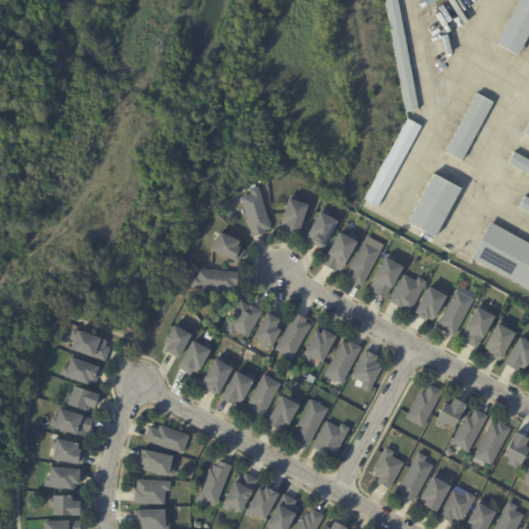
[(397,0),(399,7),(418,111),(406,113),(384,0),(397,0)]
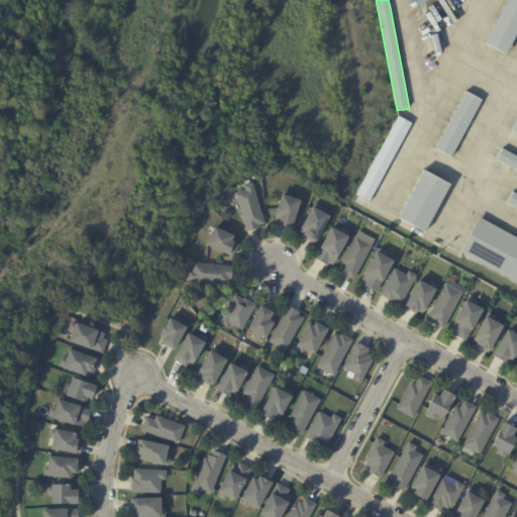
[(516,0),(516,34),(507,55),(485,43),(507,0),(516,0)]
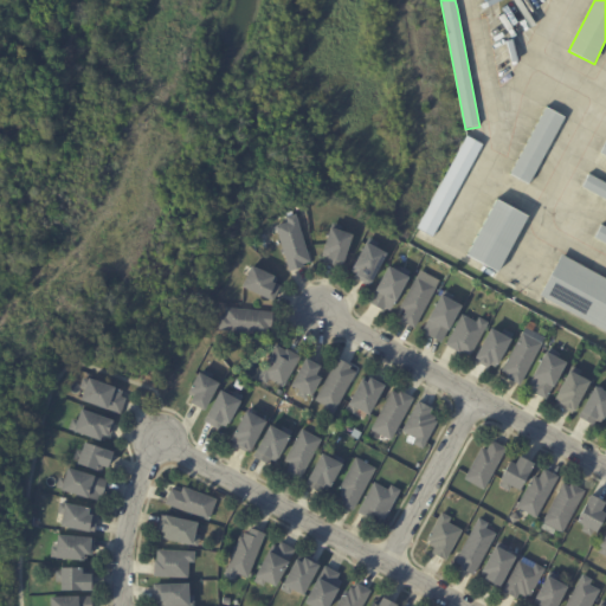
[(565,118),(529,185),(511,175),(547,109),(565,118)]
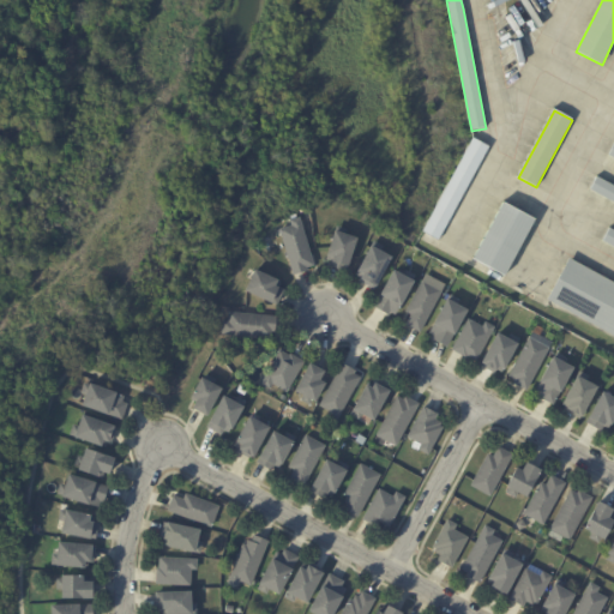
[(489,146),(439,241),(423,233),(474,138),(489,146)]
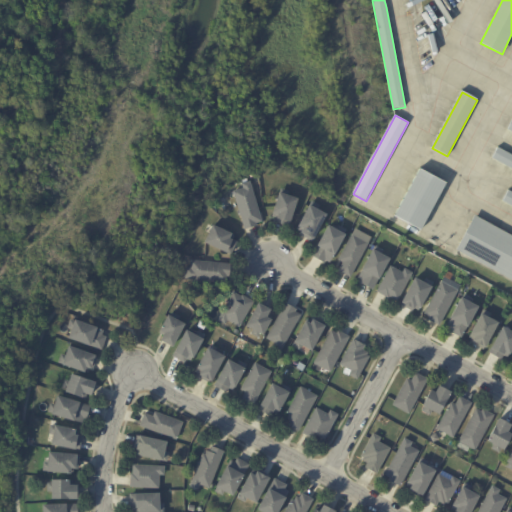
[(511,155),(511,168),(493,158),(498,148),(511,155)]
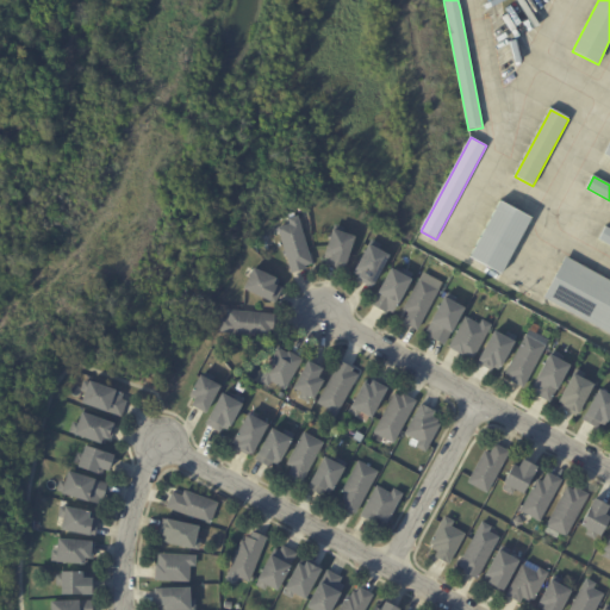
[(531,219),(500,275),(471,257),(500,203),(531,219)]
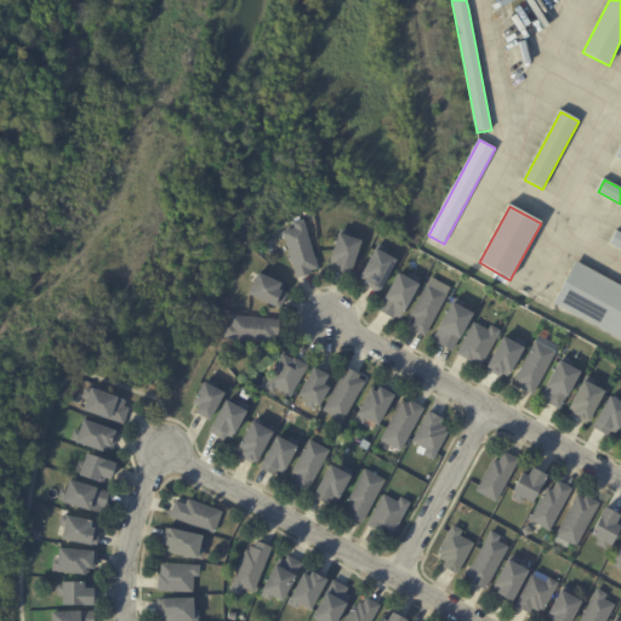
[(314,258),(318,269),(311,272),(312,274),(297,279),(284,233),(295,231),(294,224),(303,221),(314,258)]
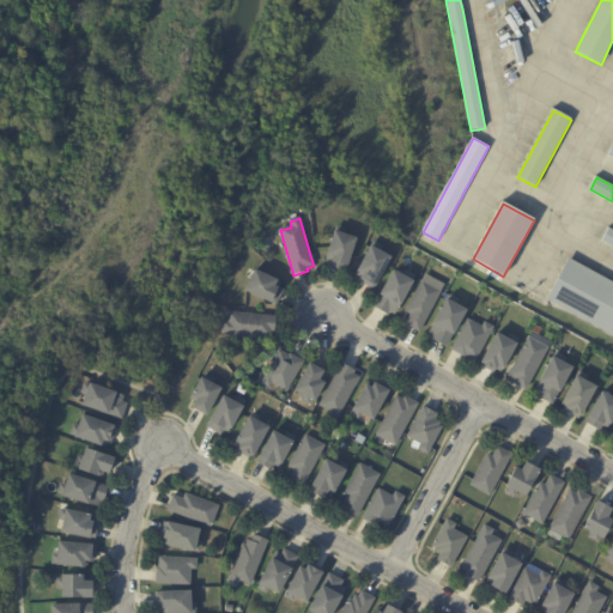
[(610,246),(612,237),(612,230),(606,228),(600,241),(610,246)]
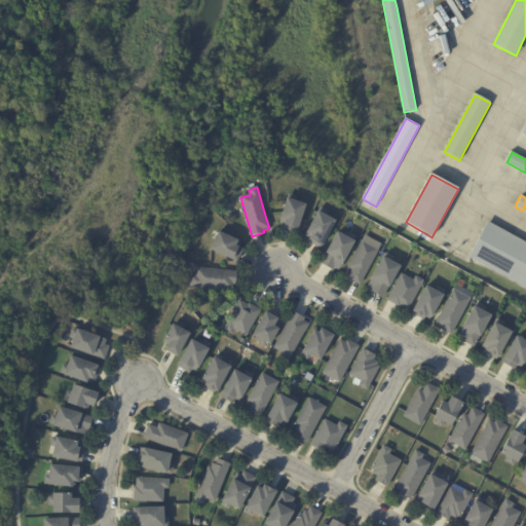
[(305,205),(296,233),(284,229),(285,224),(279,222),(287,198),(305,205)]
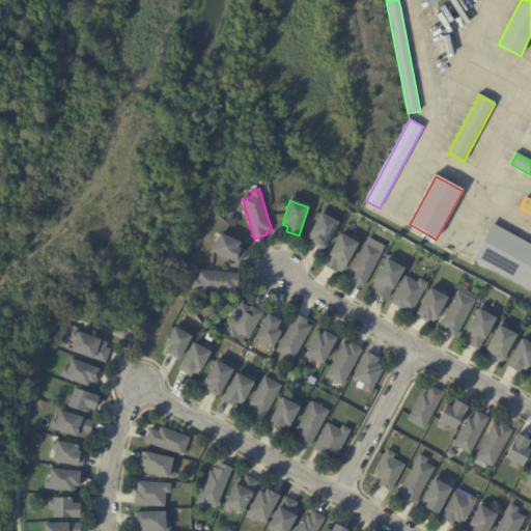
[(338,223),(324,250),(311,244),(313,241),(308,238),(322,214),(323,214),(324,211),(331,214),(329,218),(338,223)]
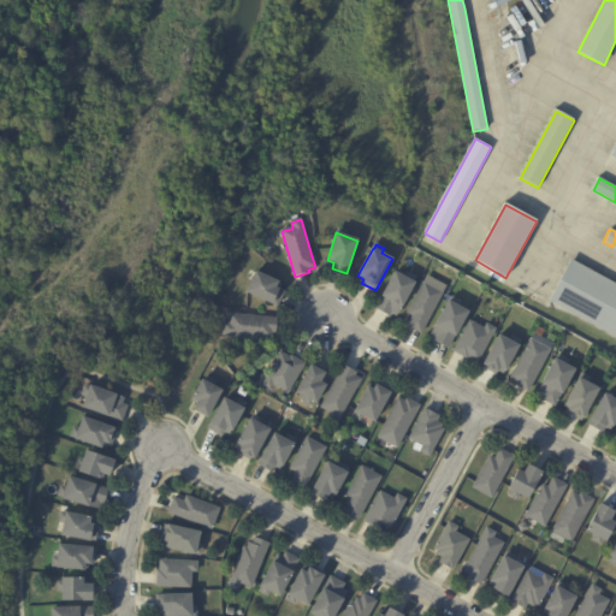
[(570,261),(615,285),(615,337),(550,302),(570,261)]
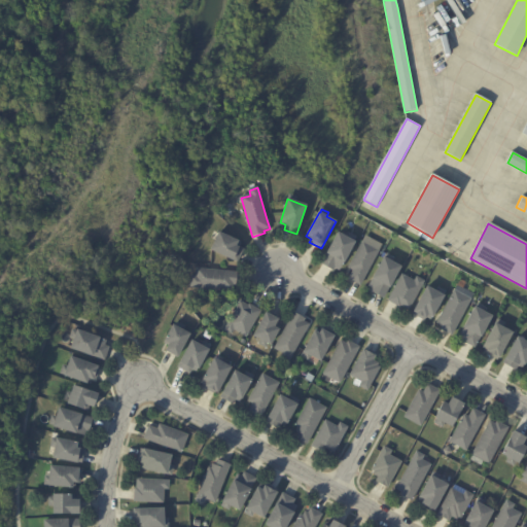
[(240,246),(239,248),(243,250),(238,262),(211,250),(218,233),(241,243),(240,246)]
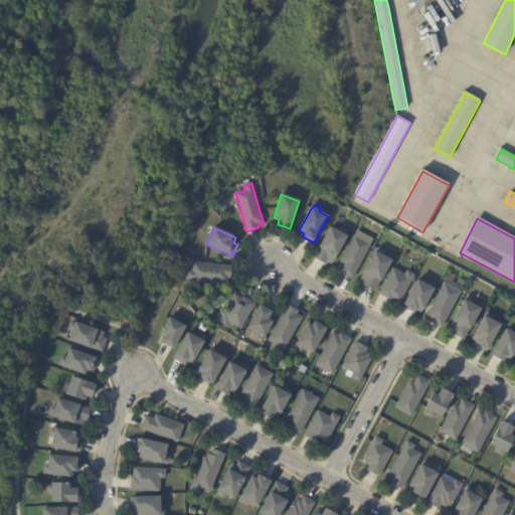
[(338,232),(341,228),(348,232),(346,236),(347,236),(332,265),(327,262),(326,265),(314,259),(330,227),(338,232)]
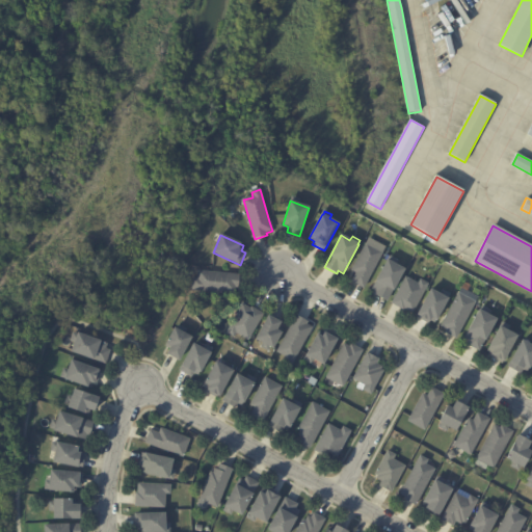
[(383,253),(364,289),(352,282),(356,273),(351,271),(367,243),(383,253)]
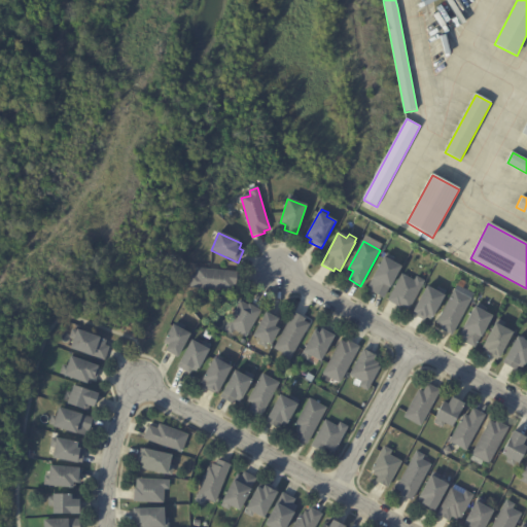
[(401,268),(384,299),(372,292),(374,289),(369,286),(384,258),(385,258),(387,254),(395,258),(392,262),(401,268)]
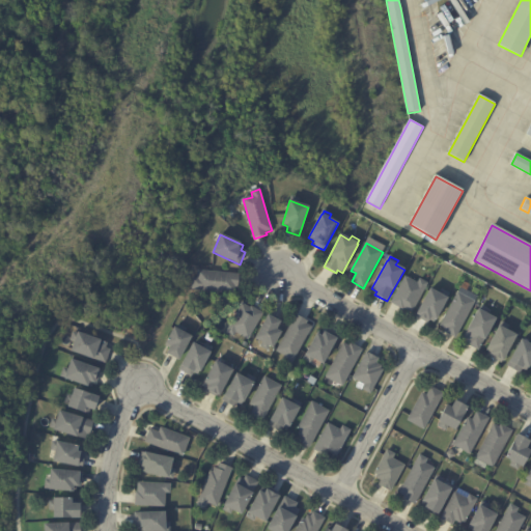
[(239,275),(238,288),(234,287),(233,295),(191,289),(192,279),(197,279),(198,271),(239,275)]
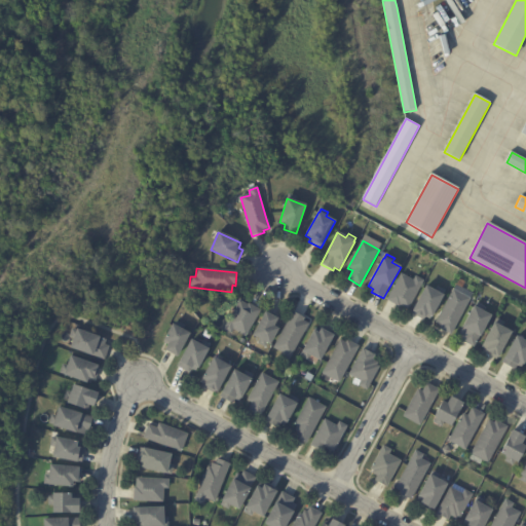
[(402,275),(414,282),(416,277),(423,282),(409,310),(400,305),(399,306),(387,301),(402,274),(402,275)]
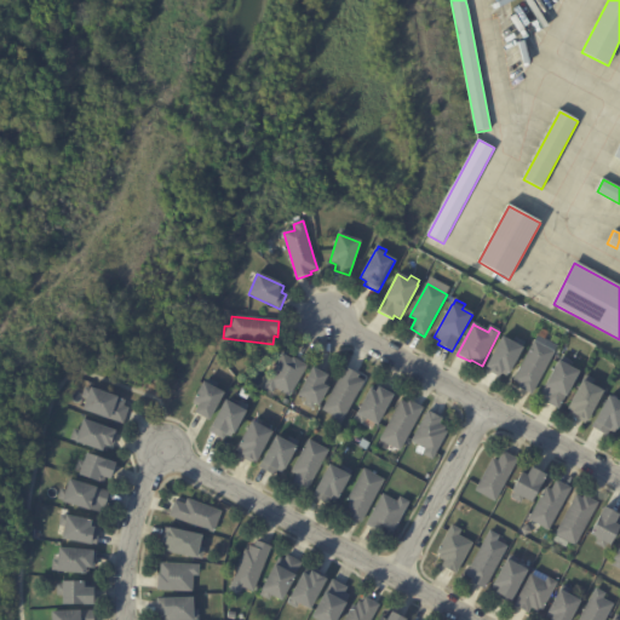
[(514,343),(516,339),(526,344),(507,377),(501,374),(500,378),(484,369),(503,337),(514,343)]
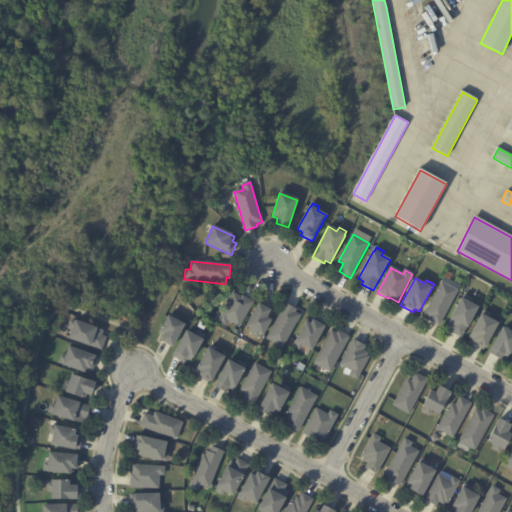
[(457,291),(458,291),(439,326),(428,321),(430,318),(425,314),(442,282),(457,291)]
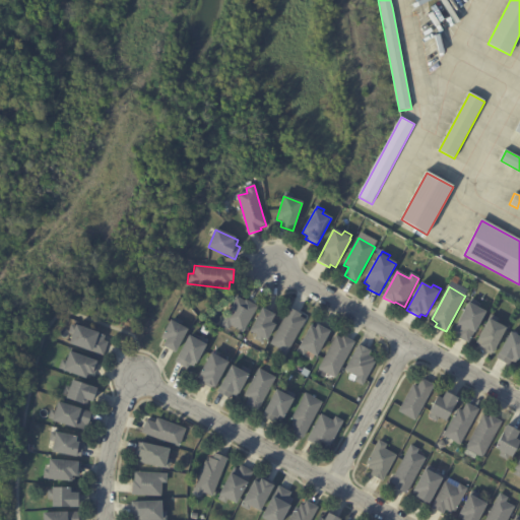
[(239,300),(245,303),(246,301),(257,308),(243,332),(231,326),(229,330),(220,326),(237,299),(239,300)]
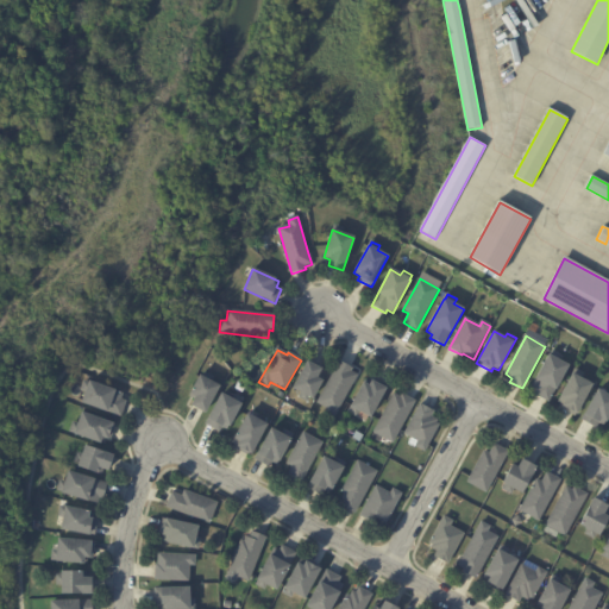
[(569,366),(557,390),(556,390),(548,403),(535,395),(538,390),(533,388),(550,356),(551,356),(553,351),(563,357),(560,362),(569,366)]
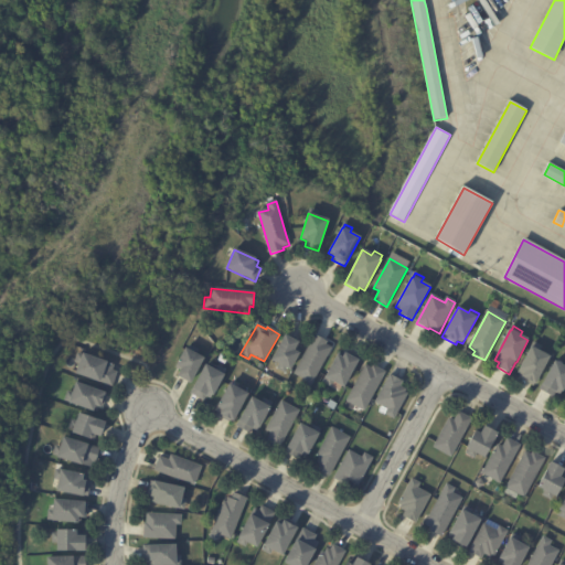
[(286,338),(298,343),(294,351),(299,354),(290,371),(287,370),(285,374),(277,370),(278,365),(272,361),(285,337),(286,338)]
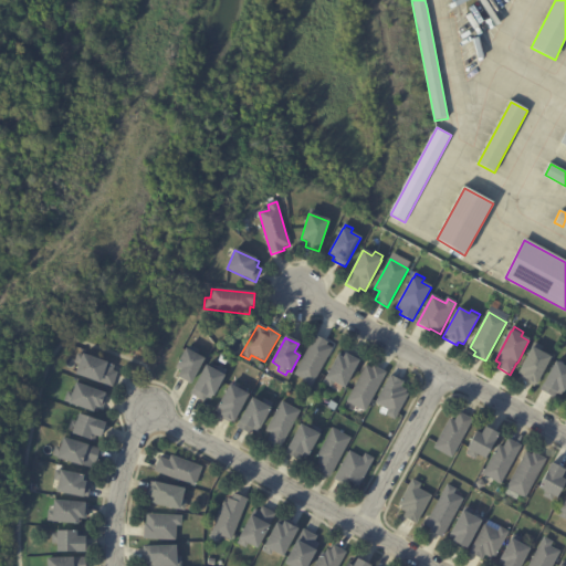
[(317,337),(327,343),(326,346),(332,349),(311,389),(303,385),(305,380),(295,375),(315,337),(317,337)]
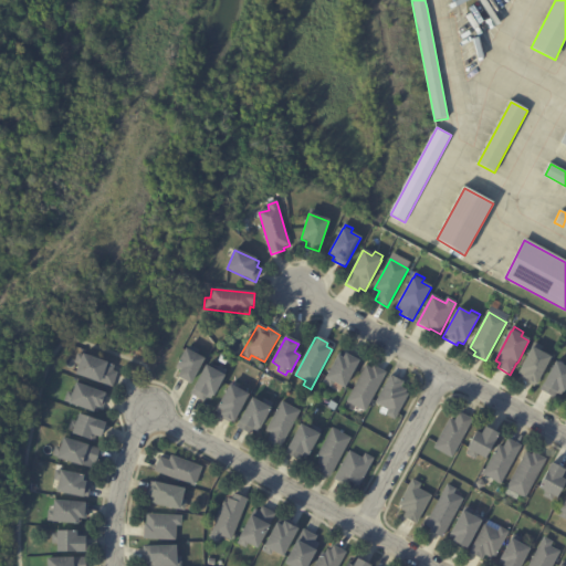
[(203,359),(190,385),(177,378),(180,371),(176,368),(177,367),(176,367),(185,349),(188,352),(190,347),(198,352),(196,356),(203,359)]
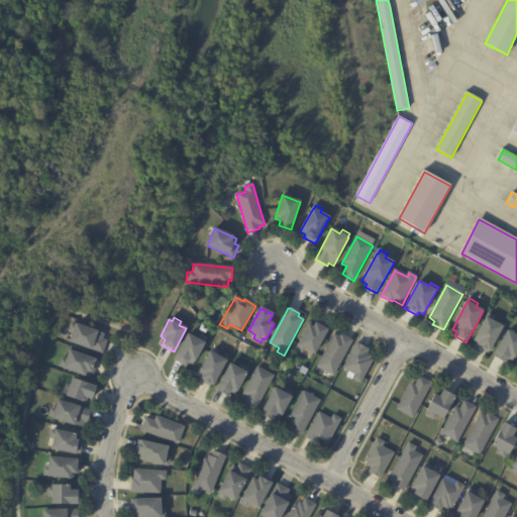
[(494,322),(503,327),(489,353),(477,347),(478,344),(474,341),(487,318),(494,322)]
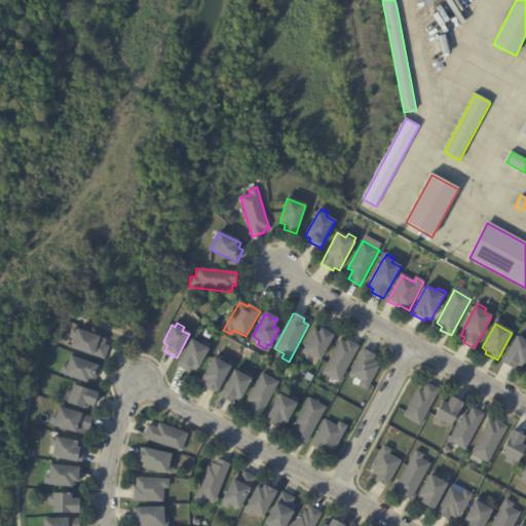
[(106,341),(104,346),(109,347),(104,360),(92,355),(92,357),(70,348),(73,339),(70,338),(72,330),(76,331),(76,330),(106,341)]
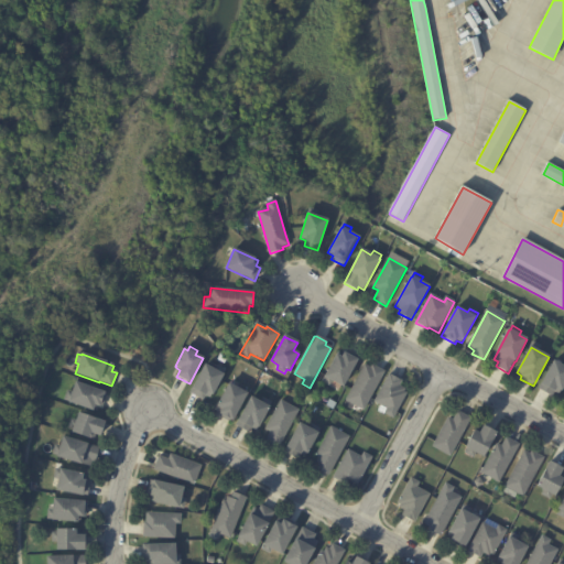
[(346,355),(357,361),(343,388),(333,382),(331,387),(323,381),(337,355),(342,358),(344,354),(346,355)]
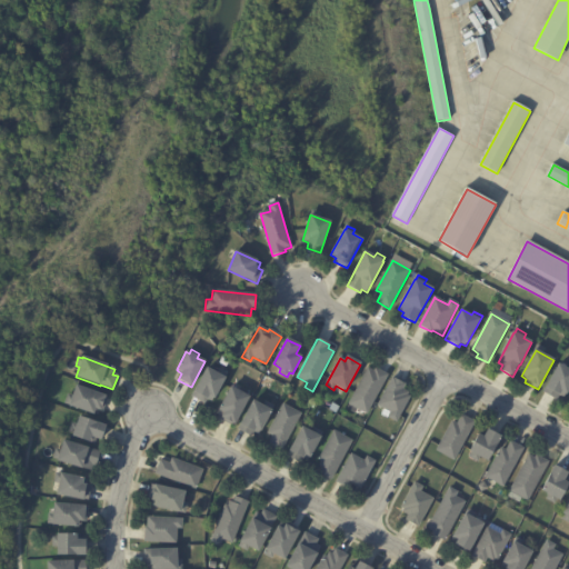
[(568,369),(568,391),(566,398),(559,395),(557,400),(543,392),(559,365),(568,369)]
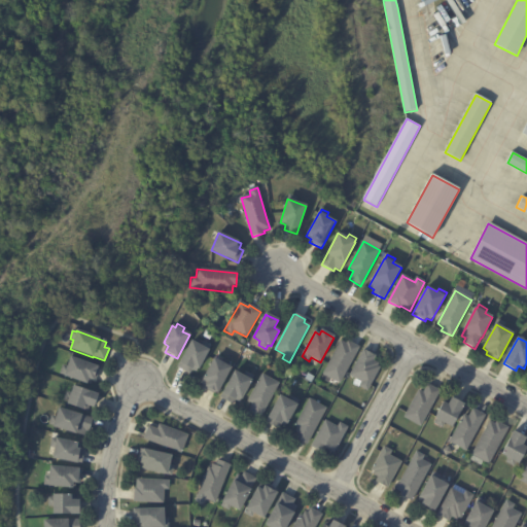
[(195,372),(191,371),(189,375),(177,369),(191,342),(200,347),(203,343),(211,347),(199,371),(198,370),(197,373),(195,372)]
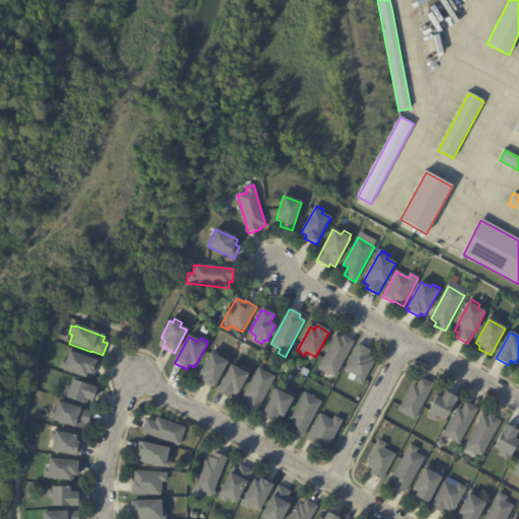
[(345,337),(354,343),(336,378),(326,373),(323,378),(316,373),(336,337),(342,340),(343,337),(345,337)]
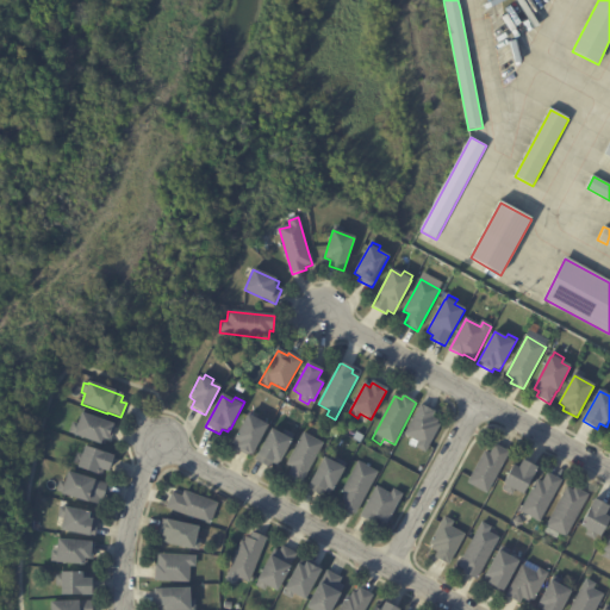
[(423,406),(435,414),(431,418),(437,422),(436,424),(440,427),(425,453),(417,448),(419,443),(405,435),(422,405),(423,406)]
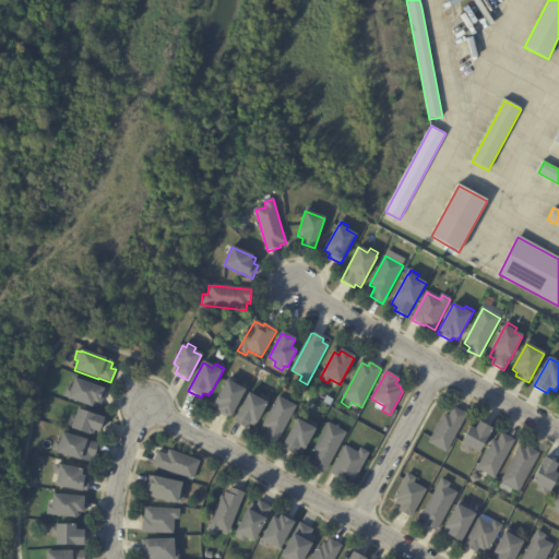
[(106,391),(102,404),(98,404),(93,403),(92,407),(63,397),(67,388),(71,390),(74,380),(106,391)]
